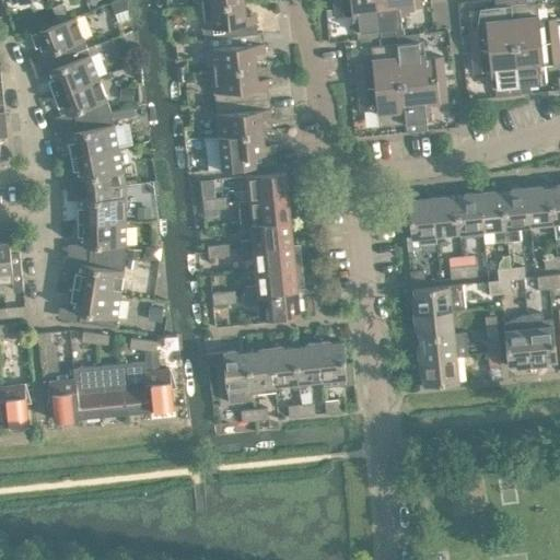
[(116,0),(112,2),(116,12),(128,8),(127,0),(116,0)]
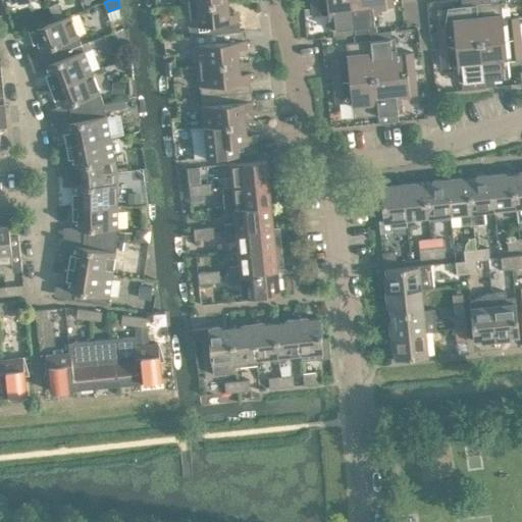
[(351,0),(310,0),(311,7),(312,14),(327,13),(329,30),(354,27),(351,0)]
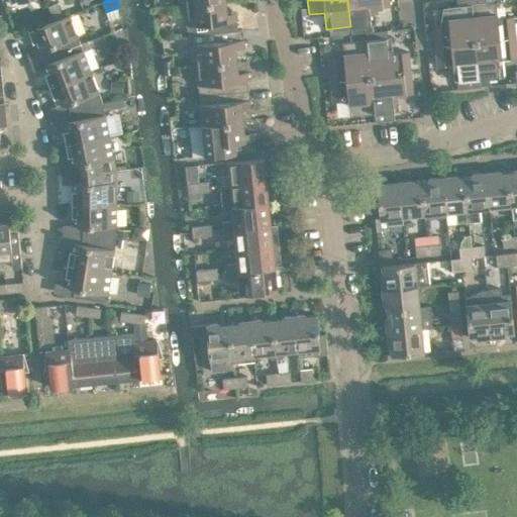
[(347,0),(350,26),(375,23),(374,7),(389,6),(388,0),(347,0)]
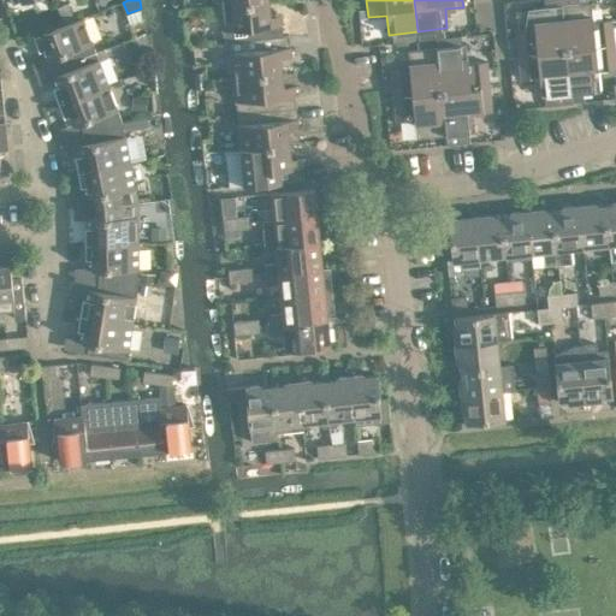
[(515,29),(517,54),(566,49),(560,0),(543,0),(544,7),(532,9),(534,28),(515,29)]
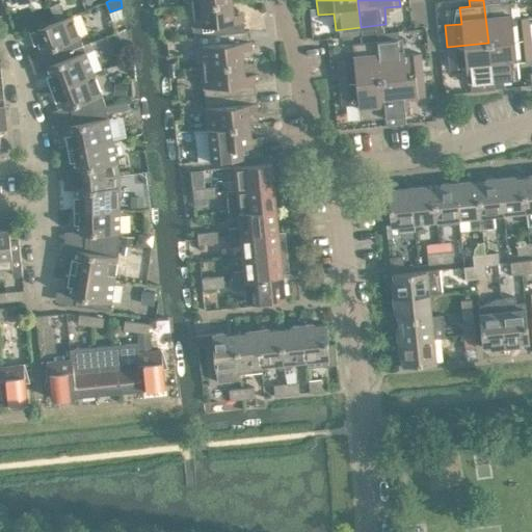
[(499,3),(499,0),(483,0),(488,43),(530,38),(528,17),(511,19),(510,2),(499,3)]
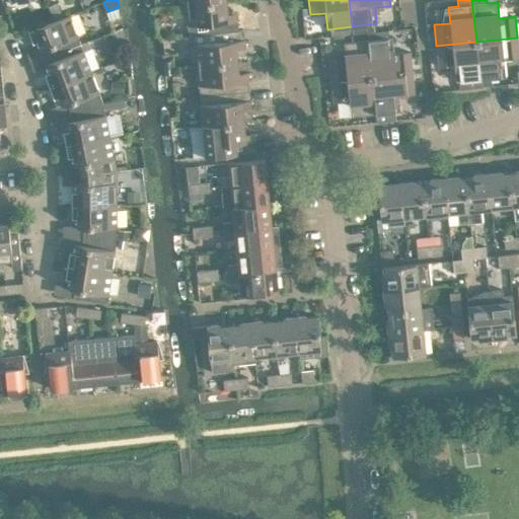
[(225,1),(184,5),(189,36),(193,36),(193,35),(238,30),(238,29),(236,13),(227,14),(225,1)]
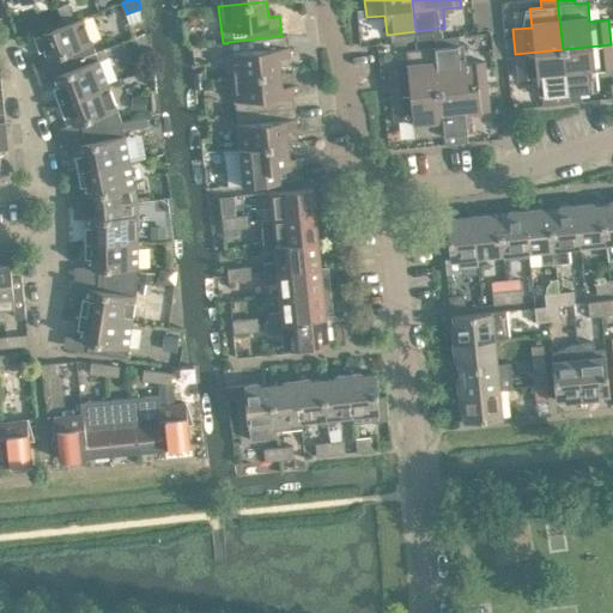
[(365,8),(356,10),(357,18),(366,17),(365,8)]
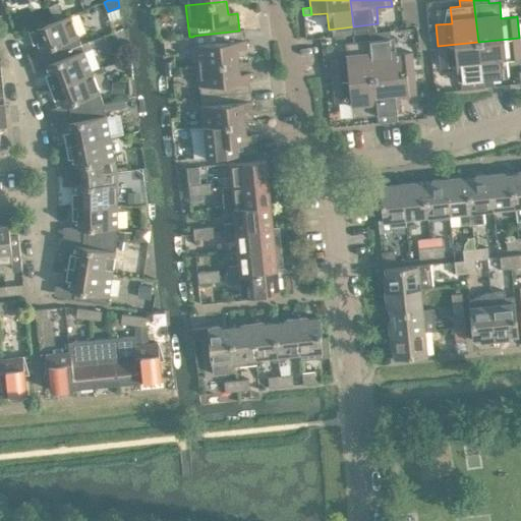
[(56,8),(50,10),(54,18),(62,15),(59,9),(56,8)]
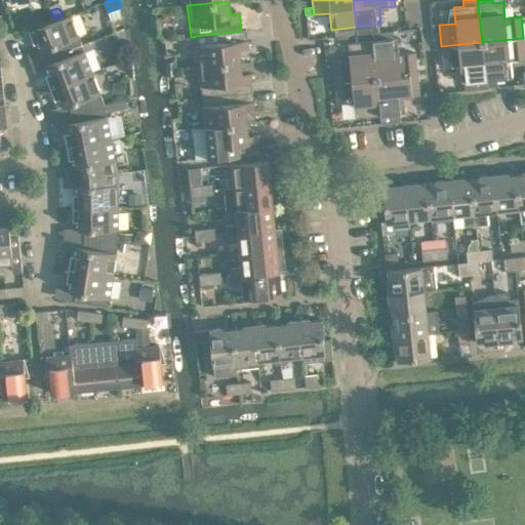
[(168,18),(167,10),(159,11),(160,19),(168,18)]
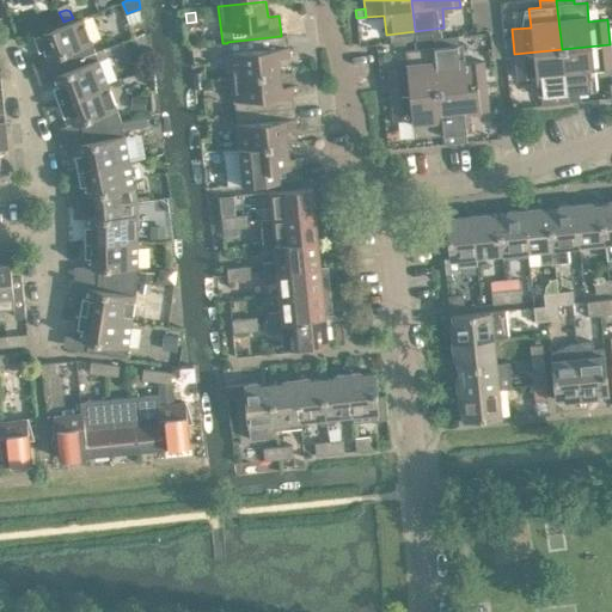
[(81,17),(74,20),(32,36),(38,51),(44,49),(48,59),(54,57),(57,65),(95,50),(81,17)]
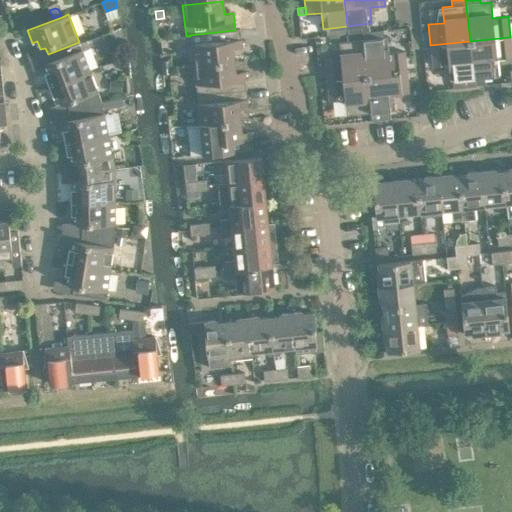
[(193,64),(233,60),(232,47),(241,46),(239,29),(235,29),(235,30),(190,35),(190,36),(193,64)]
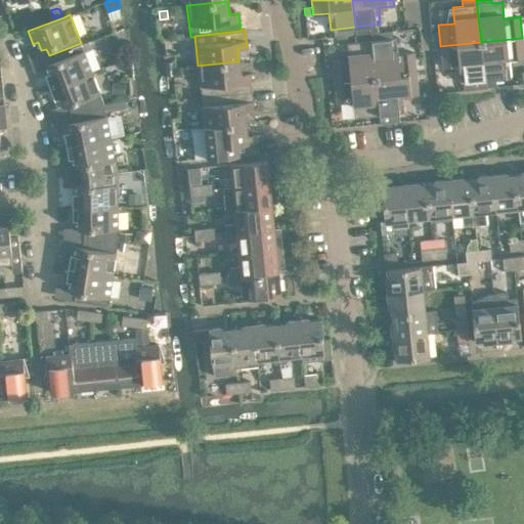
[(356,34),(354,34),(355,42),(372,40),(370,32),(356,34)]
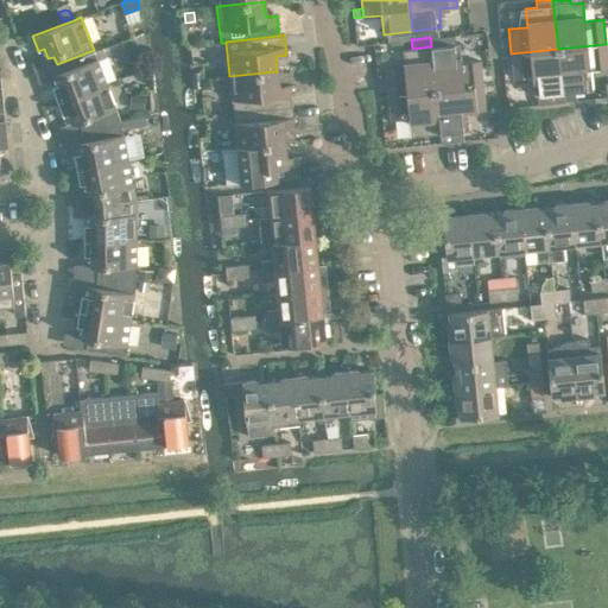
[(431,46),(435,90),(482,86),(480,61),(461,62),(460,43),(431,46)]
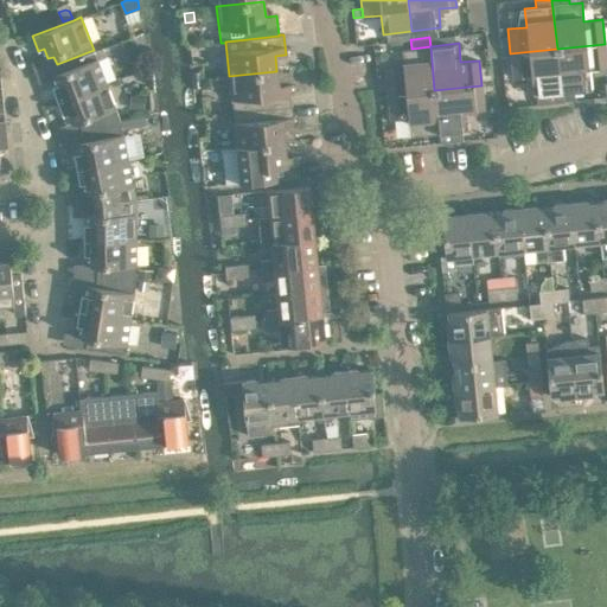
[(606,68),(606,66),(605,44),(557,49),(562,91),(590,89),(589,70),(606,68)]
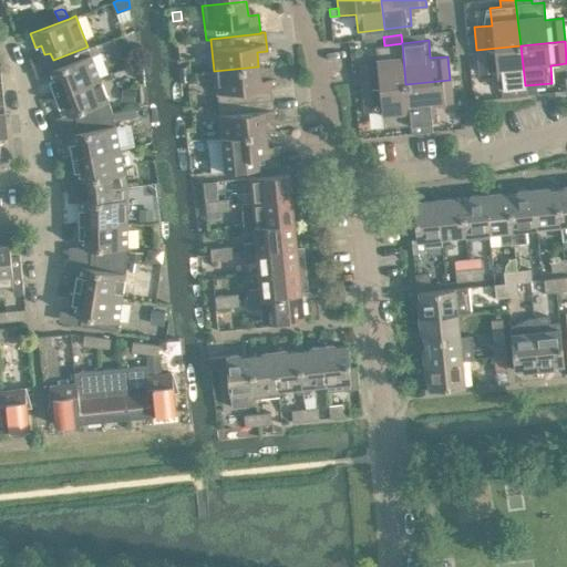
[(405,84),(402,43),(384,45),(374,45),(377,63),(359,65),(362,89),(405,84)]
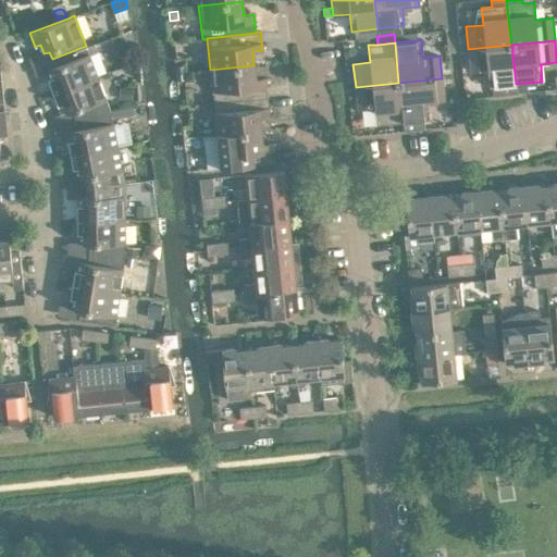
[(511,45),(468,49),(471,72),(487,70),(490,87),(516,84),(511,45)]
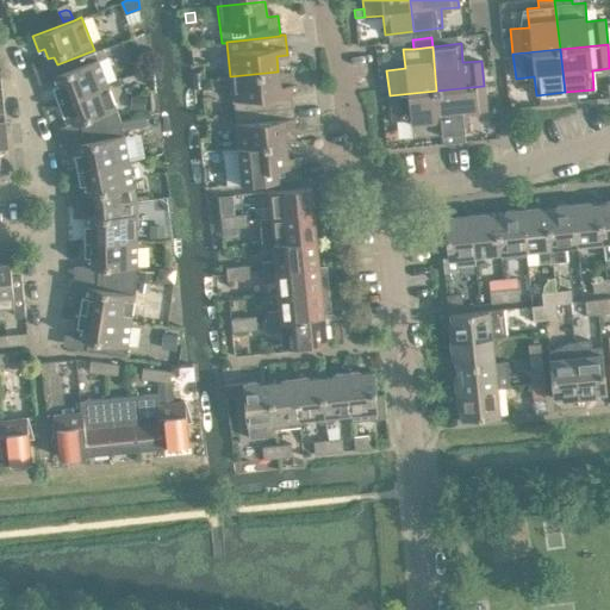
[(106,83),(94,50),(57,64),(60,73),(54,74),(57,85),(51,87),(57,103),(106,83)]
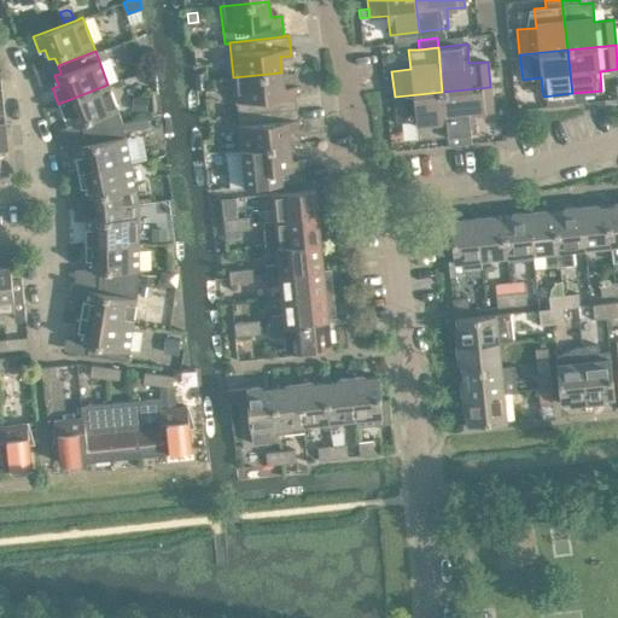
[(281,73),(233,77),(237,114),(297,108),(295,87),(284,88),(281,73)]
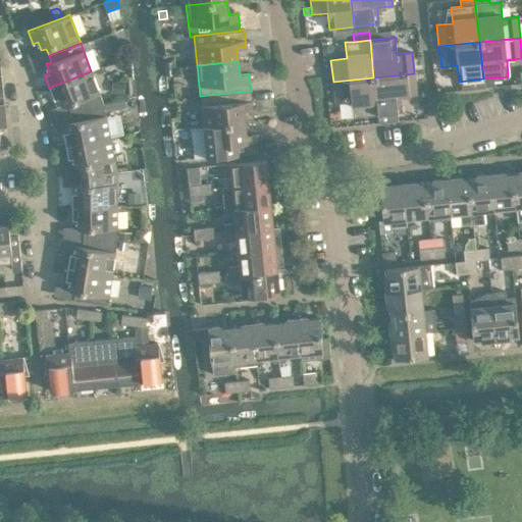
[(66,103),(69,113),(103,104),(101,99),(91,71),(49,88),(53,100),(59,98),(61,104),(66,103)]
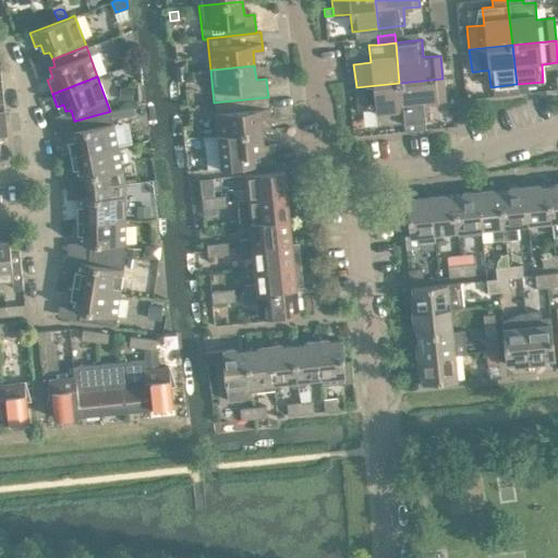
[(429,120),(428,102),(445,100),(443,79),(399,83),(403,122),(404,131),(425,129),(424,120),(429,120)]
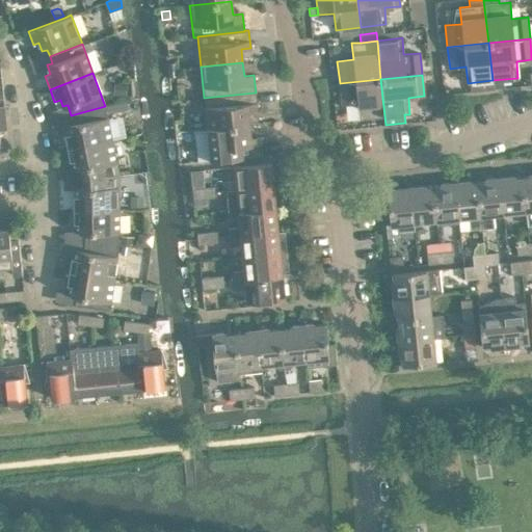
[(360,120),(384,116),(380,79),(340,83),(342,104),(357,103),(360,120)]
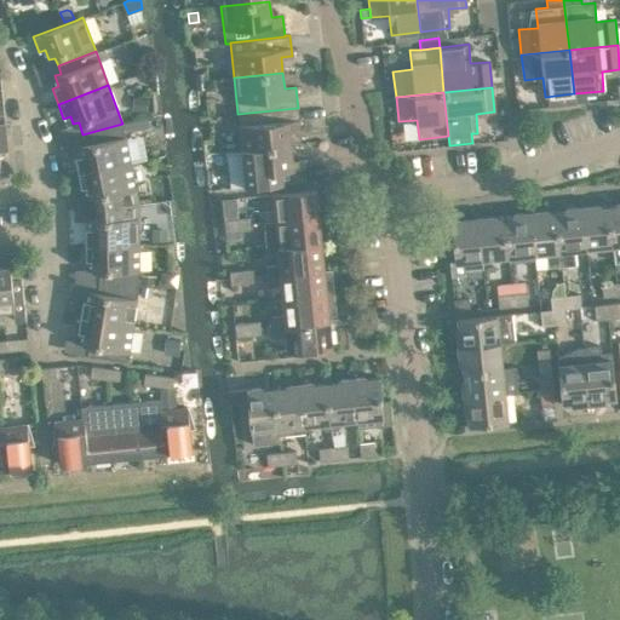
[(132,110),(145,112),(148,99),(133,98),(132,110)]
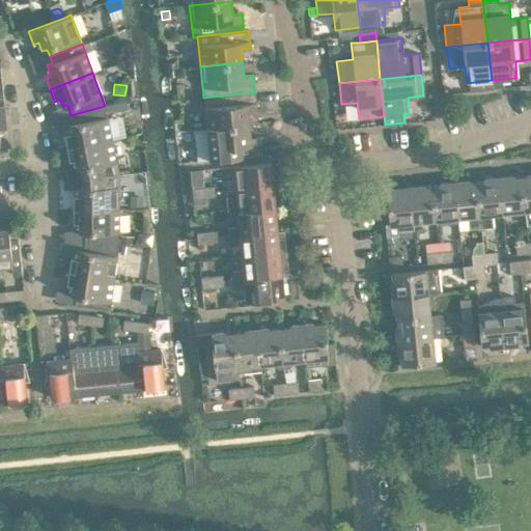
[(255,92),(203,98),(206,129),(248,124),(247,111),(256,110),(255,92)]
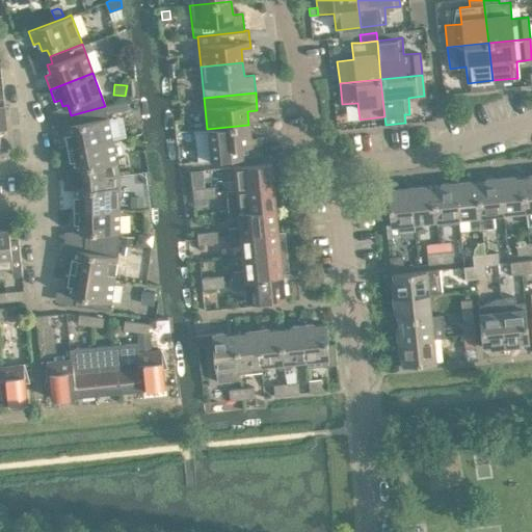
[(108,106),(109,113),(130,108),(128,101),(117,103),(108,106)]
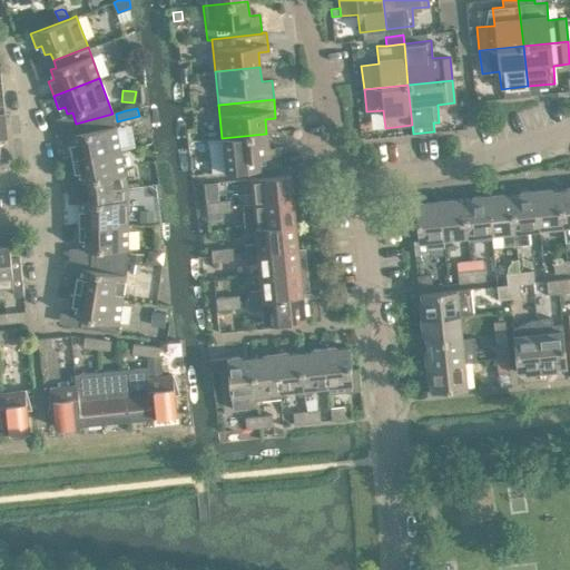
[(68,144),(71,159),(119,150),(115,126),(112,112),(112,114),(76,124),(77,127),(79,135),(74,136),(75,143),(68,144)]
